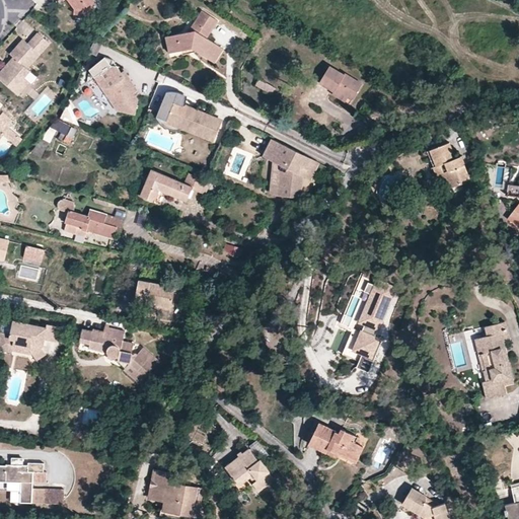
[(68,0),(74,7),(80,7),(82,9),(86,14),(95,6),(93,4),(93,0),(68,0)]
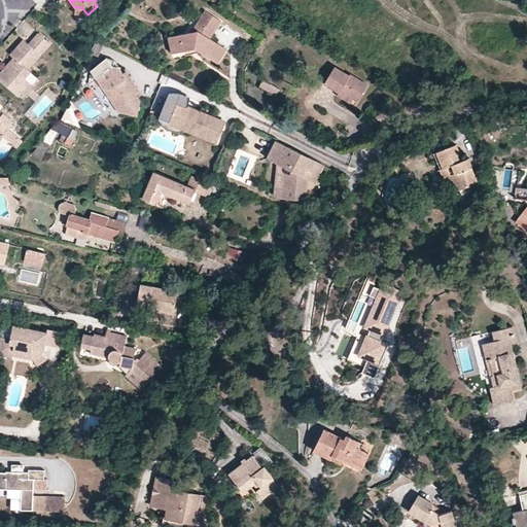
[(204,10),(197,23),(201,26),(198,31),(190,33),(169,37),(172,54),(184,51),(184,47),(196,45),(202,49),(201,53),(217,64),(226,49),(210,38),(220,21),(204,10)]
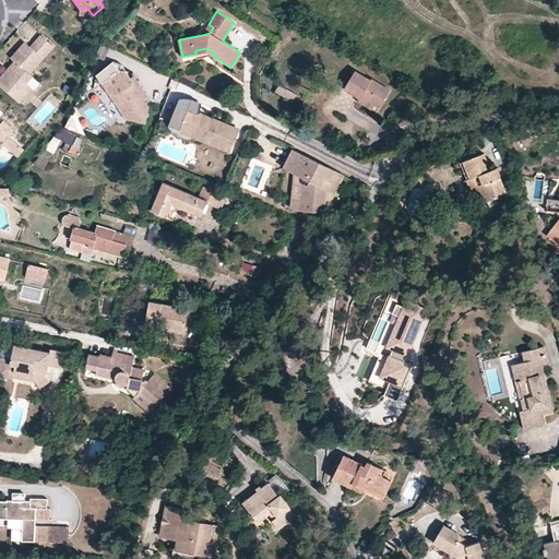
[(213,27),(209,24),(202,35),(210,33),(213,27)]
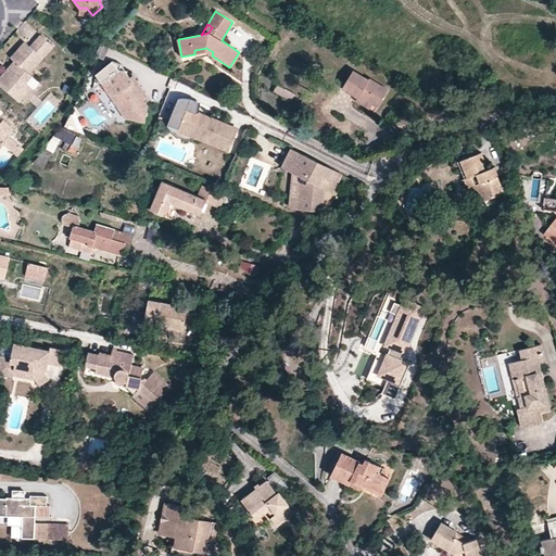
[(54,43),(41,34),(30,46),(26,40),(12,58),(15,60),(0,76),(0,81),(17,97),(29,83),(28,81),(34,75),(29,72),(54,43)]
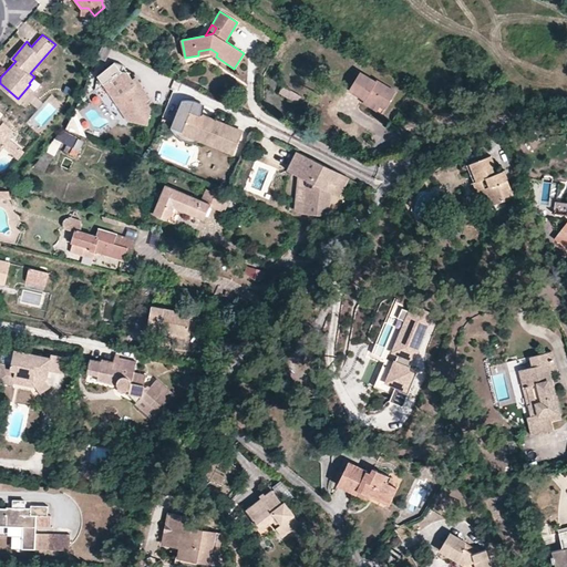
[(199,60),(216,57),(217,53),(210,49),(198,51),(198,55),(199,60)]
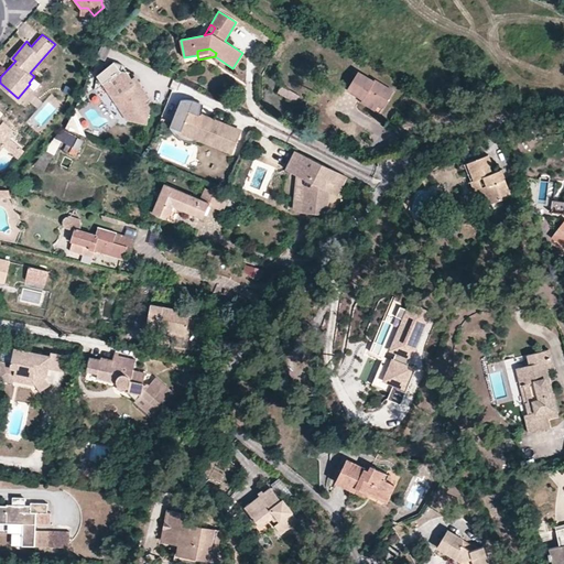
[(145,123),(149,107),(145,101),(149,98),(138,82),(134,83),(130,78),(127,73),(126,72),(120,72),(117,73),(110,65),(97,74),(96,78),(97,80),(99,84),(101,83),(109,95),(117,95),(128,111),(126,120),(145,123)]
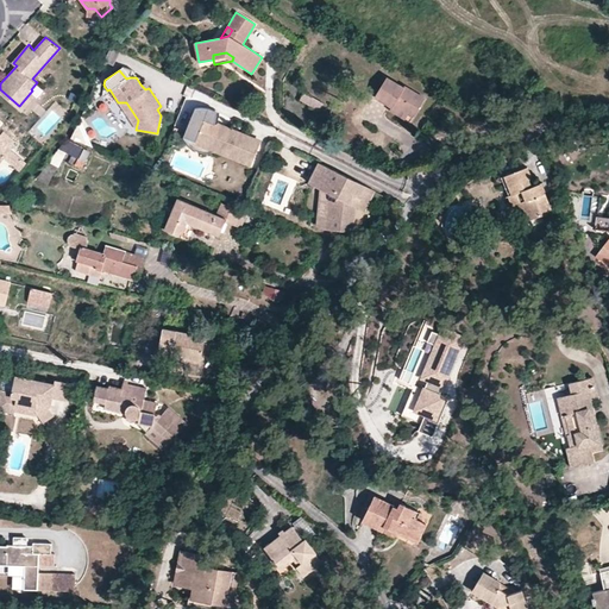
[(375,98),(391,107),(394,105),(408,114),(413,117),(424,98),(405,87),(403,87),(387,77),(375,98)]
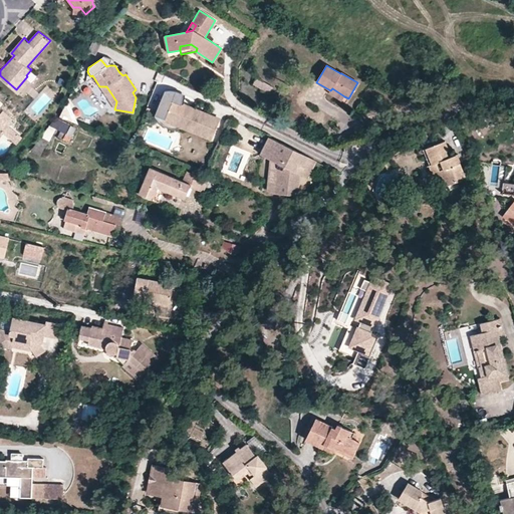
[(258,85),(262,79),(257,76),(253,82),(258,85)]
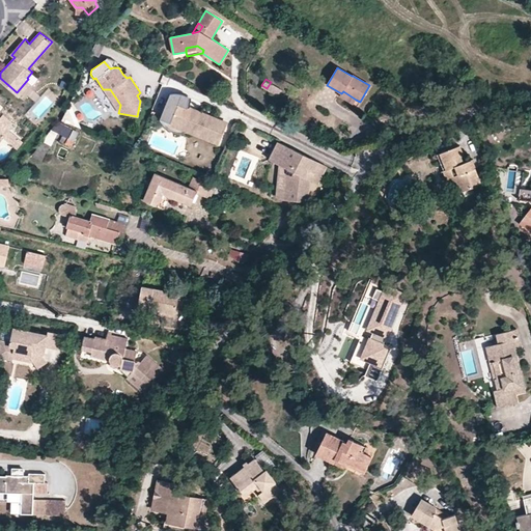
[(276,85),(271,82),(267,88),(273,91),(276,85)]
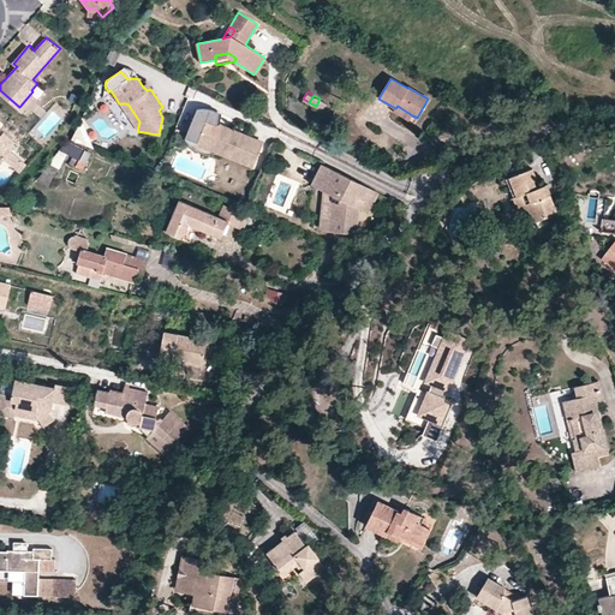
[(326,102),(320,99),(316,106),(322,109),(326,102)]
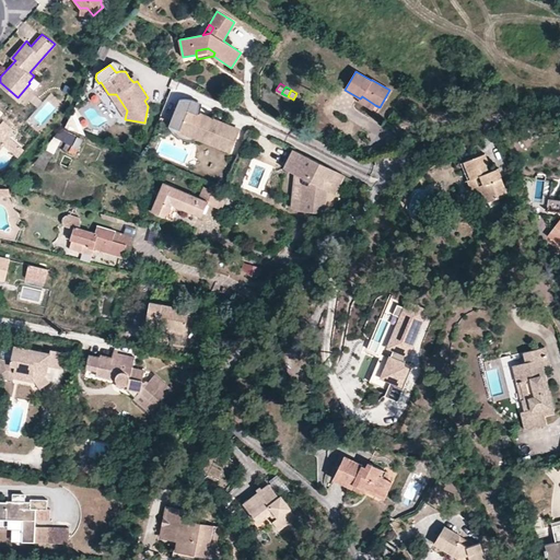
[(108,94),(125,119),(127,111),(116,94),(108,94)]
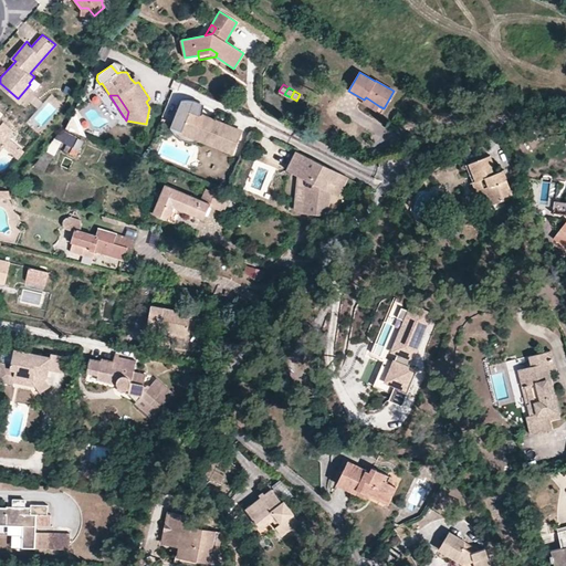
[(366,97),(364,100),(363,104),(376,111),(379,106),(366,97)]
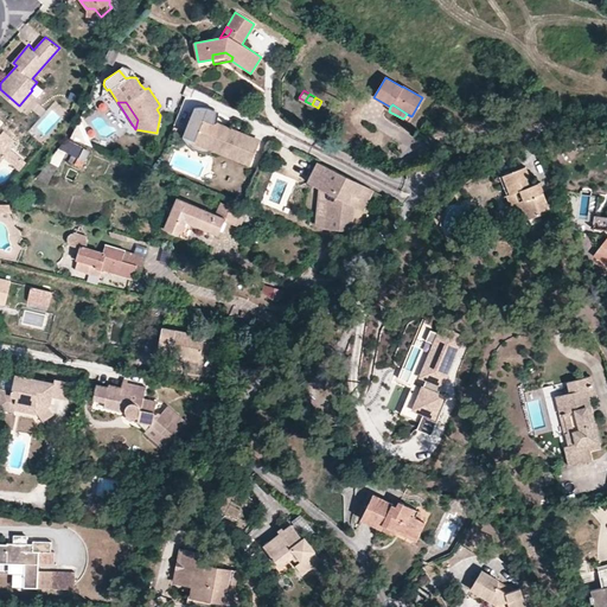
[(193,107),(185,127),(181,136),(217,151),(250,165),(253,161),(261,144),(238,133),(230,138),(228,128),(213,123),(212,109),(193,107)]
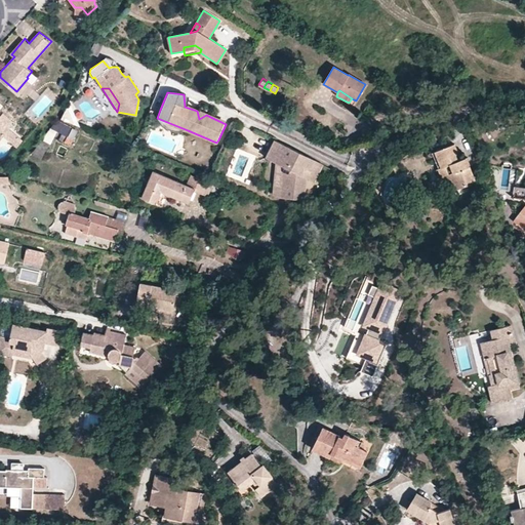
[(0,130),(6,136),(11,130),(0,119),(0,108),(1,107),(0,105),(0,130)]
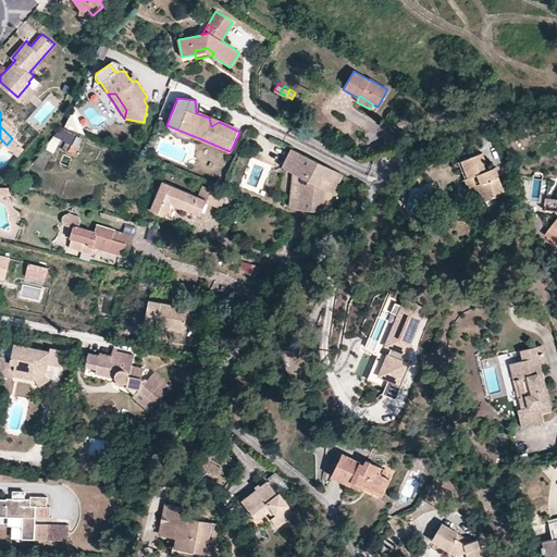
[(16,131),(8,123),(2,128),(11,136),(16,131)]
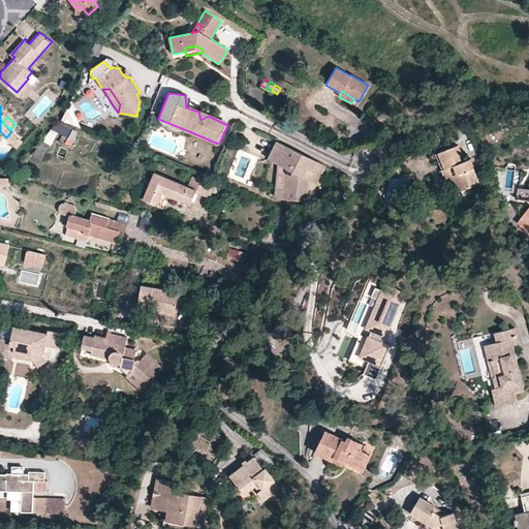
[(184,133),(189,131),(158,119),(159,122),(162,126),(164,129),(168,131),(173,133),(178,134),(184,133)]
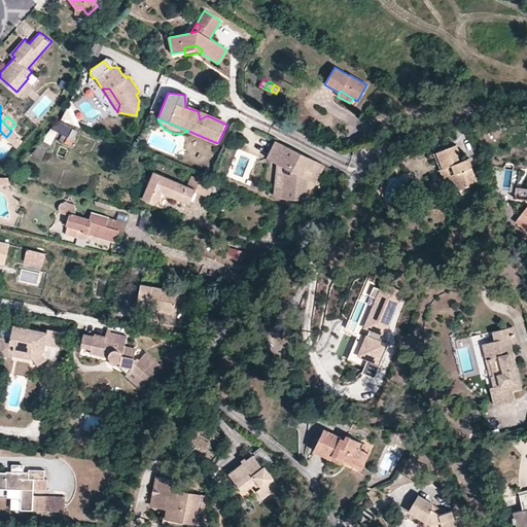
[(73,130),(58,121),(51,130),(63,134),(59,141),(70,146),(74,138),(70,137),(73,130)]
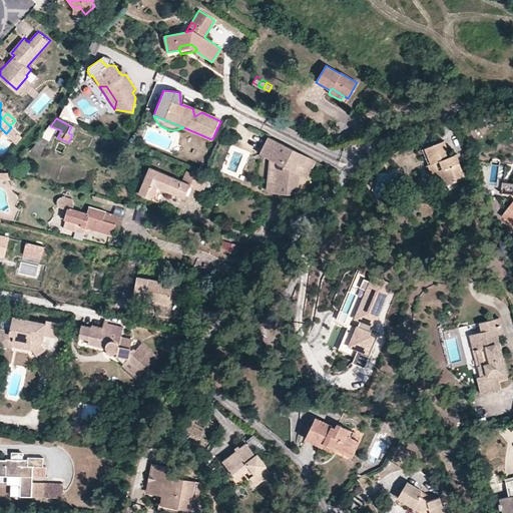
[(24,138),(11,127),(6,133),(18,144),(24,138)]
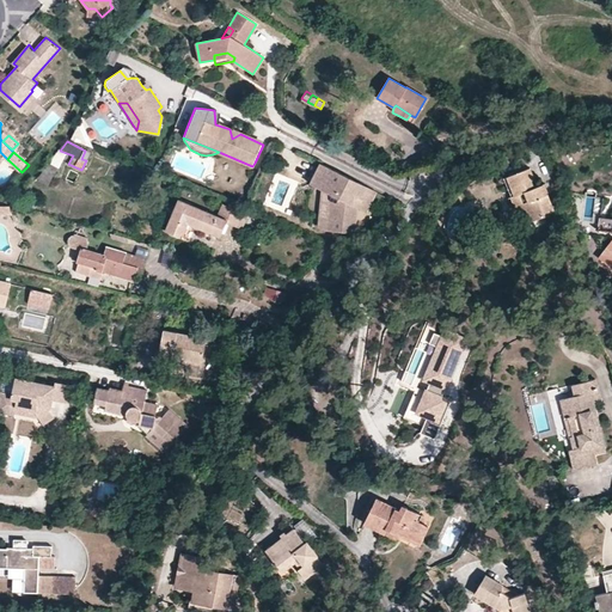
[(503,172),(510,191),(513,190),(516,200),(522,197),(526,207),(530,216),(540,212),(539,209),(550,204),(544,188),(540,189),(537,181),(533,183),(530,175),(533,173),(530,163),(503,172)]
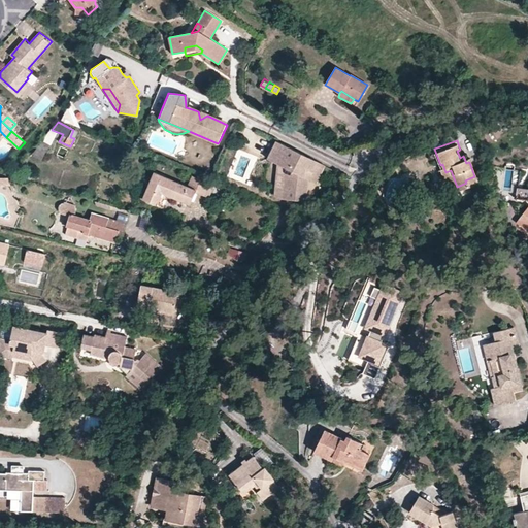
[(285,169),(285,173),(282,199),(305,202),(306,186),(307,179),(304,178),(305,170),(312,170),(317,163),(276,142),(268,160),(277,165),(285,169)]
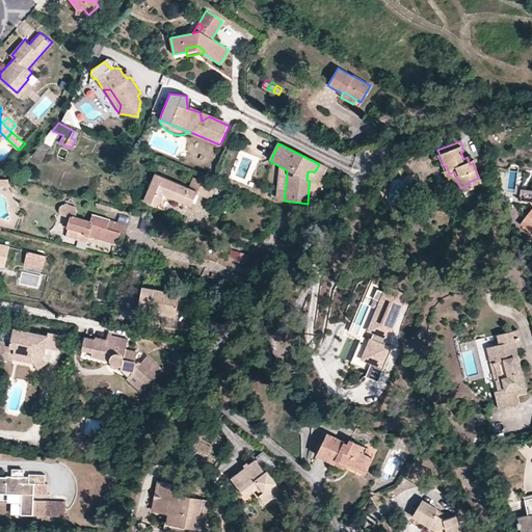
[(326,168),(319,164),(315,171),(308,171),(307,180),(310,181),(318,185),(326,168)]
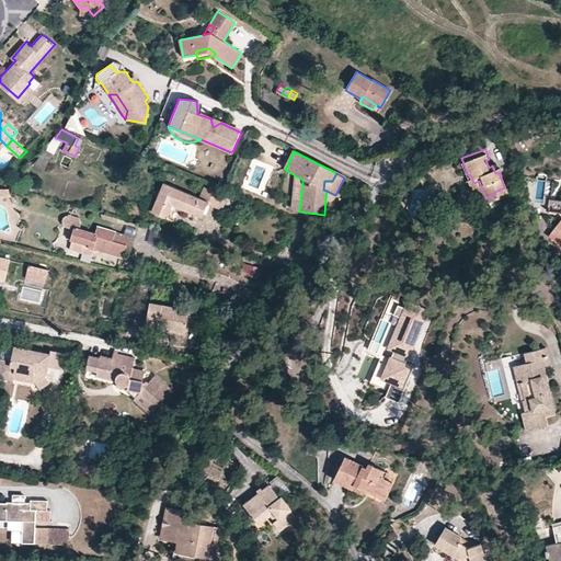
[(295,175),(295,181),(290,210),(299,212),(302,184),(302,180),(295,175)]
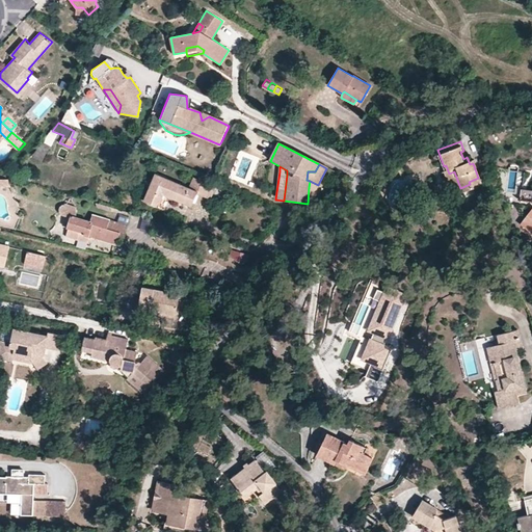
[(154,175),(152,180),(147,193),(143,201),(158,207),(159,206),(163,195),(169,197),(191,206),(196,194),(197,191),(189,188),(154,175)]
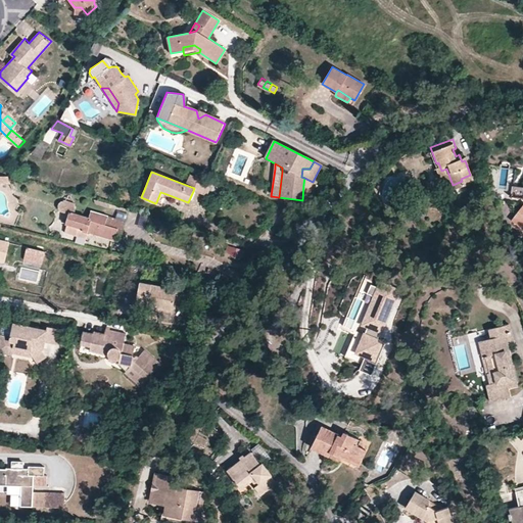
[(144,190),(149,177),(146,175),(140,189),(144,190)]
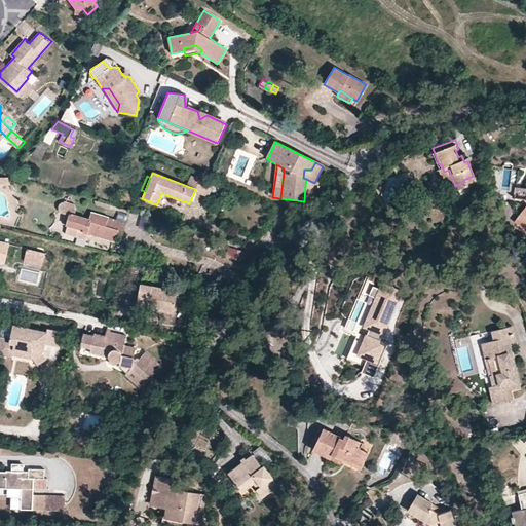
[(191,176),(187,186),(195,189),(194,192),(208,197),(214,185),(191,176)]
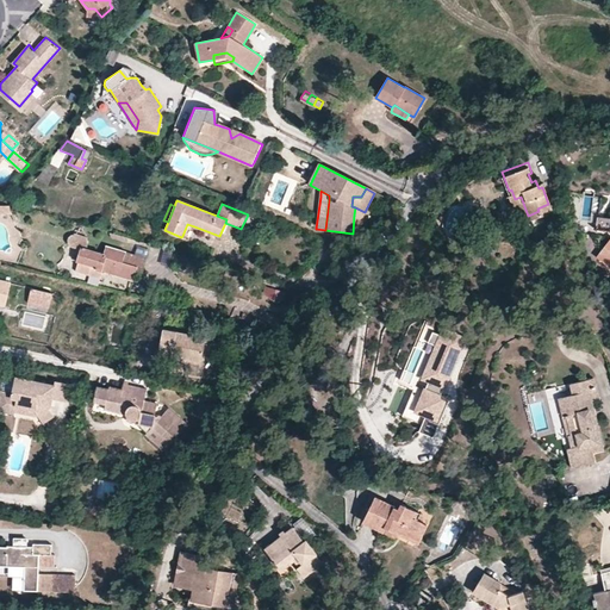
[(8,205),(0,205),(0,213),(12,215),(8,205)]
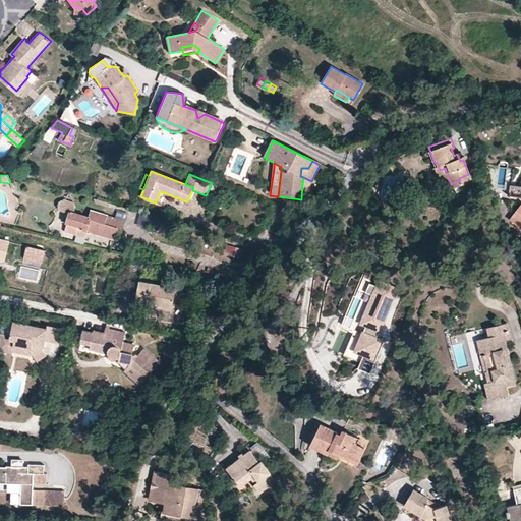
[(160,191),(156,201),(162,204),(166,193),(160,191)]
